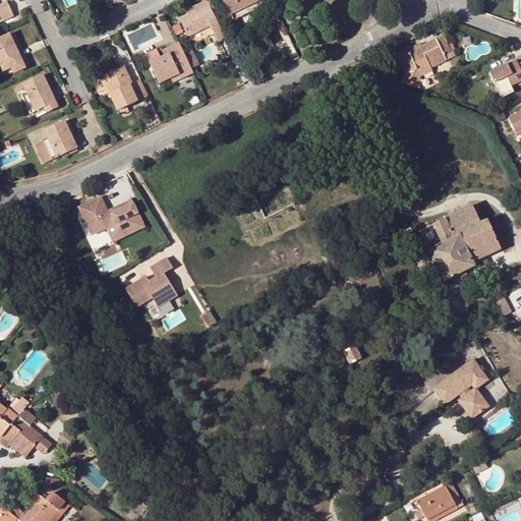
[(223,0),(230,14),(256,1),(255,0),(223,0)]
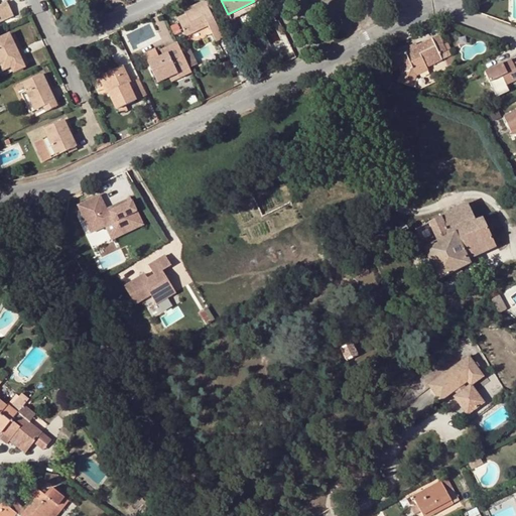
[(258,0),(253,0),(254,1),(228,14),(231,20),(234,18),(261,6),(258,0)]
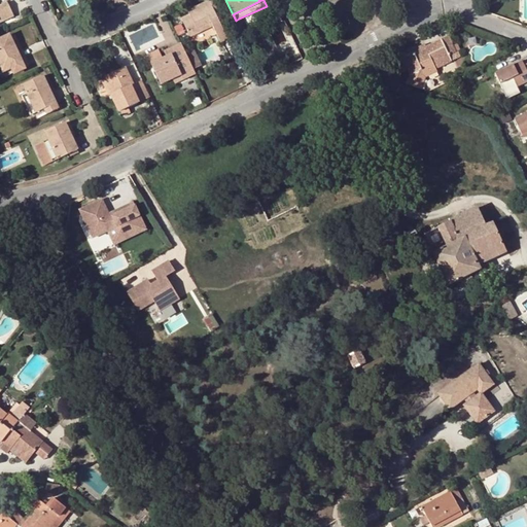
[(189,36),(202,31),(200,27),(210,23),(212,26),(216,34),(223,31),(209,1),(187,10),(189,15),(181,19),(189,36)]
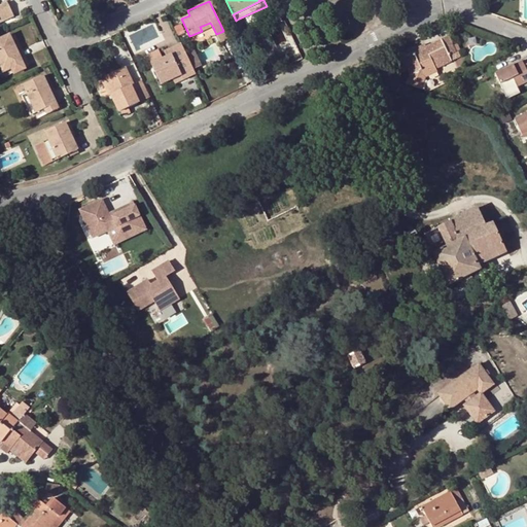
[(0,5),(0,22),(13,16),(7,2),(0,5)]
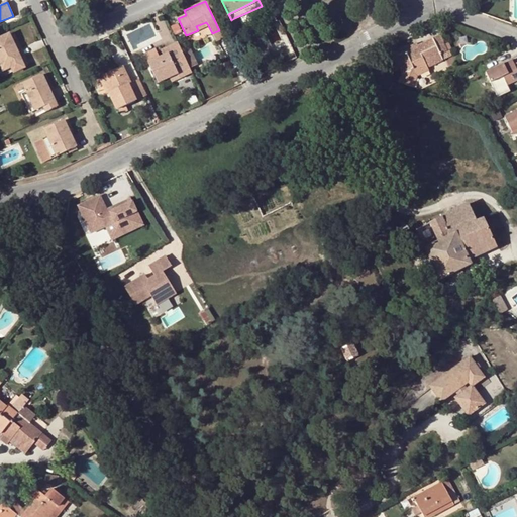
[(274,12),(267,15),(271,23),(277,21),(274,12)]
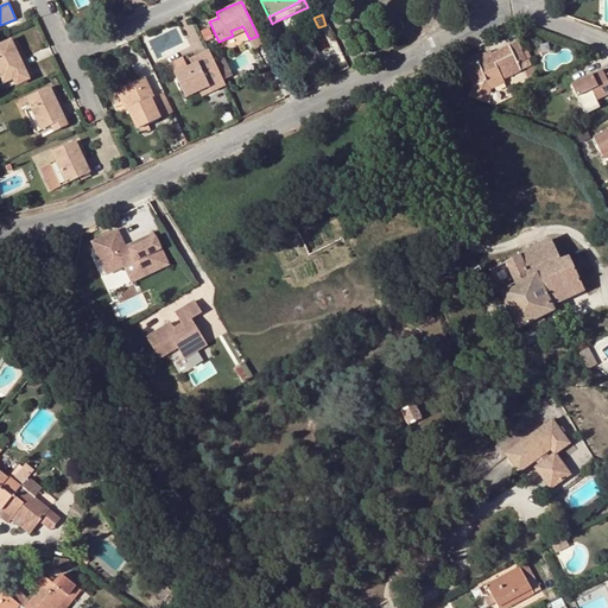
[(233,36),(245,30),(242,26),(230,31),(233,36)]
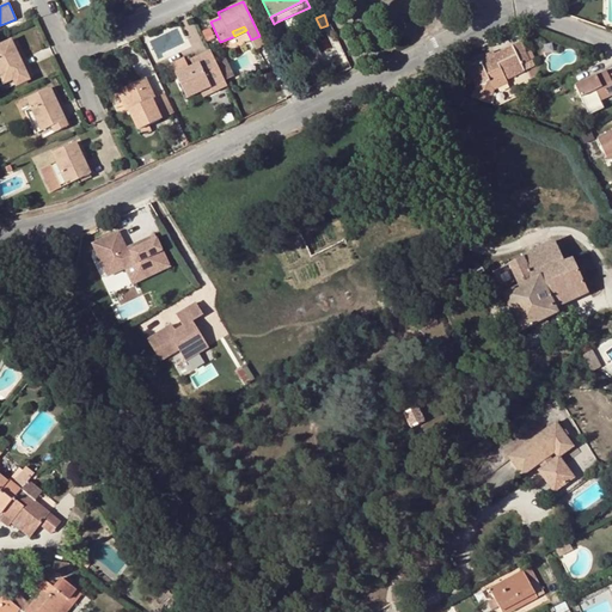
[(16,38),(11,42),(26,72),(31,71),(16,38)]
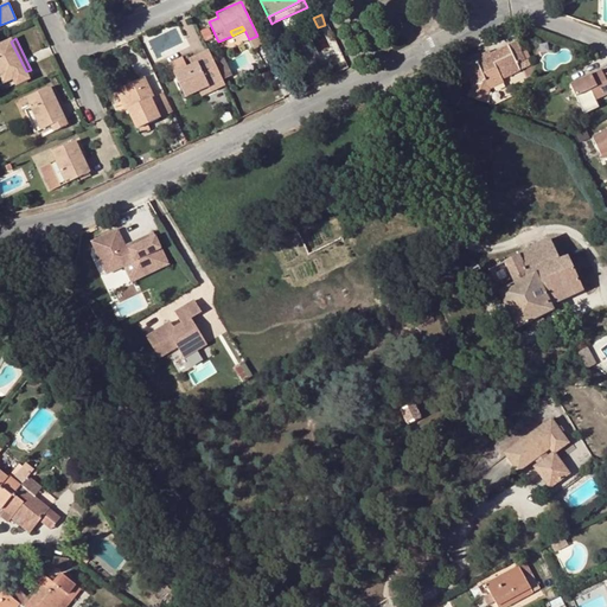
[(10,39),(0,44),(0,83),(12,78),(17,85),(29,78),(26,71),(11,42),(10,39)]
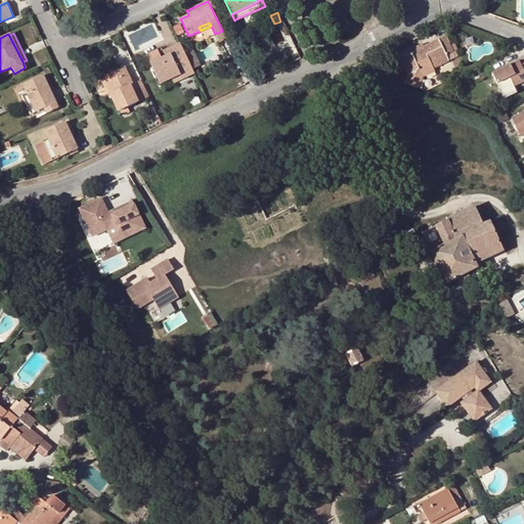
[(417,50),(398,58),(404,71),(406,75),(419,70),(417,64),(428,59),(430,63),(446,56),(448,60),(459,56),(455,50),(453,51),(445,36),(423,47),(417,50)]
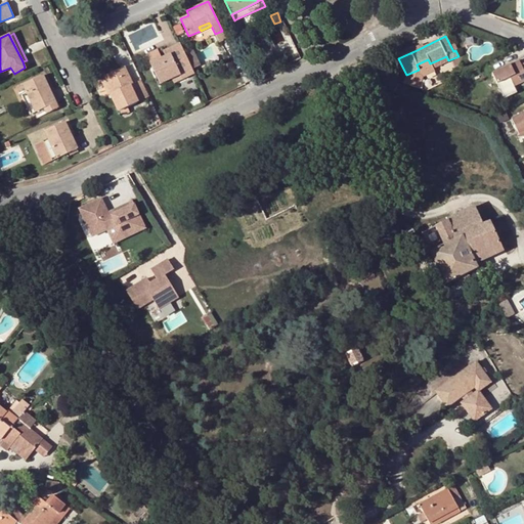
[(194,74),(179,43),(163,51),(165,55),(150,63),(160,84),(171,79),(180,75),(182,80),(194,74)]
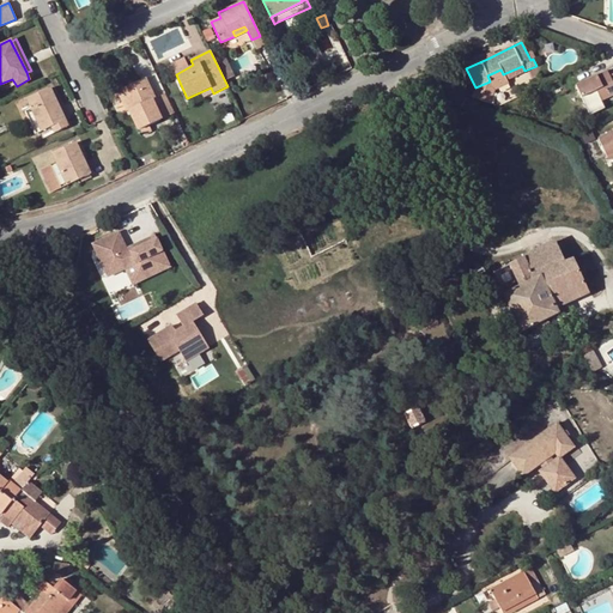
[(505,80),(525,71),(522,66),(503,74),(505,80)]
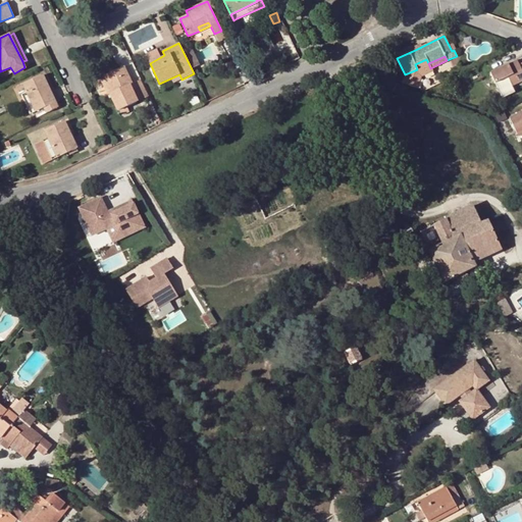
[(397,58),(393,60),(399,72),(403,70),(397,58)]
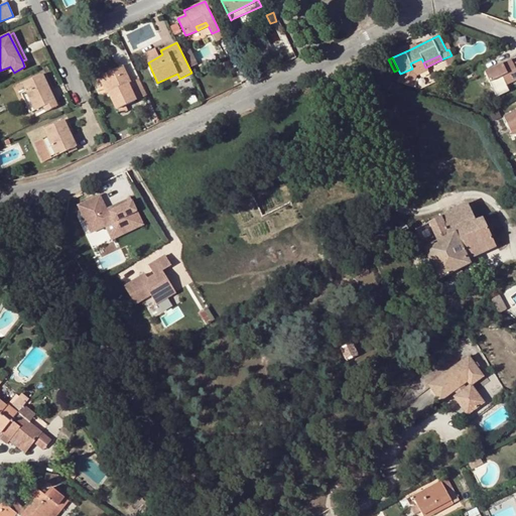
[(412,69),(423,62),(421,58),(410,63),(412,69)]
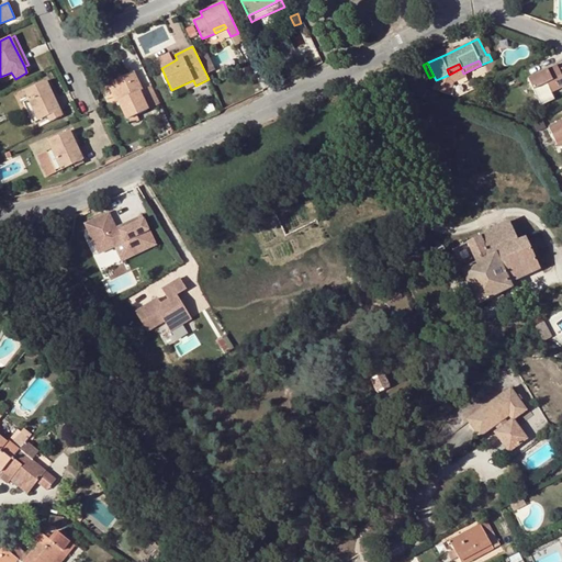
[(527,79),(532,89),(547,83),(548,87),(551,93),(561,87),(561,68),(559,70),(555,65),(527,79)]
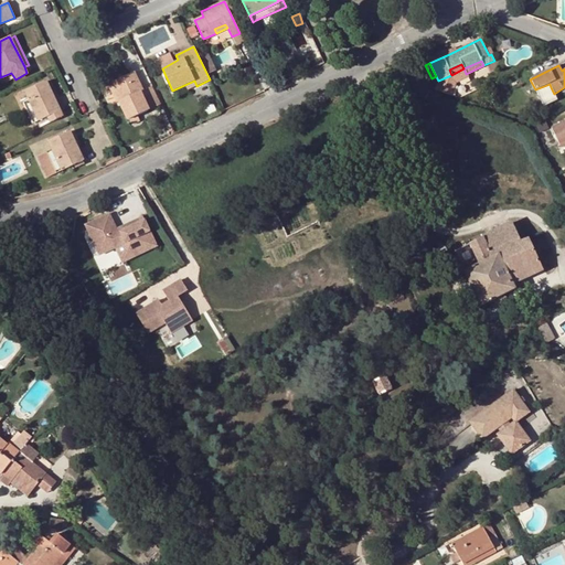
[(438,81),(435,89),(452,96),(456,84),(468,78),(466,74),(464,68),(451,75),(438,81)]
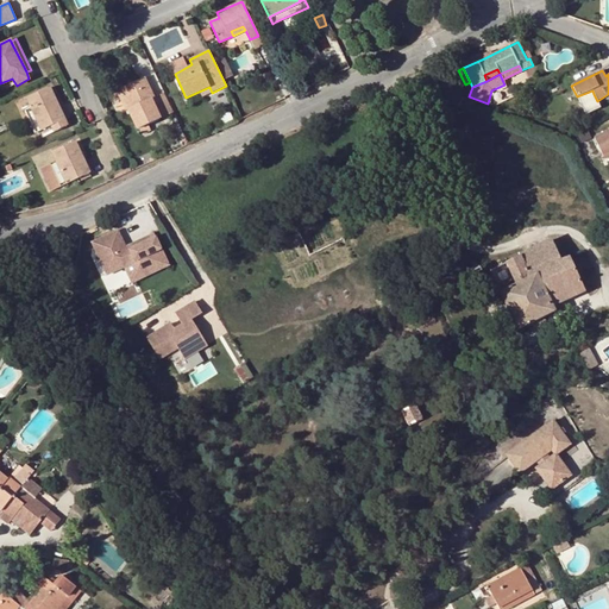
[(151,99),(154,98),(149,86),(145,88),(142,79),(121,88),(131,108),(127,110),(137,130),(139,129),(143,136),(151,131),(149,125),(161,119),(151,99)]
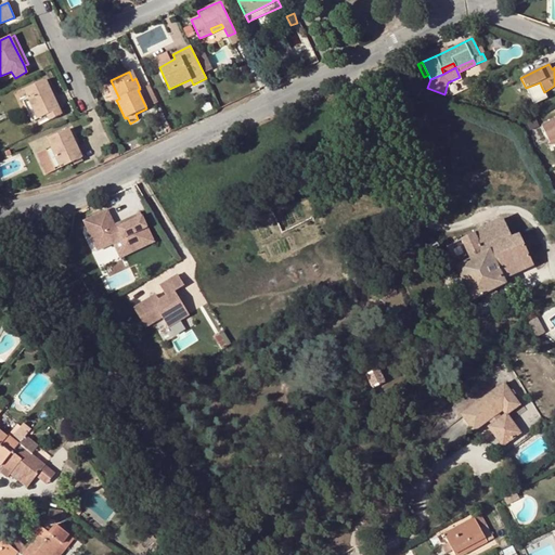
[(191,79),(181,84),(183,89),(193,85),(191,79)]
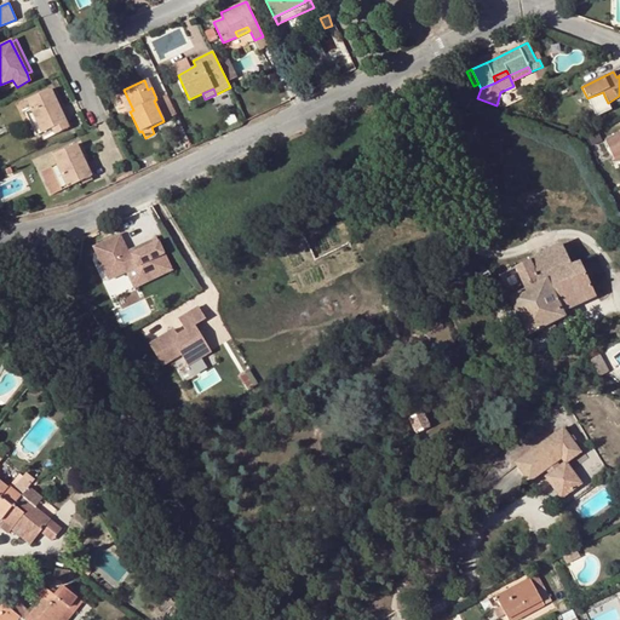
[(50,90),(28,101),(32,109),(26,113),(38,135),(52,128),(55,133),(68,127),(50,90)]
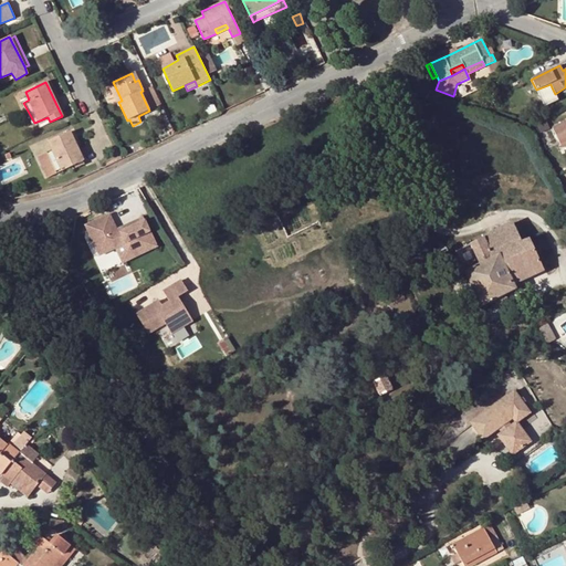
[(111,83),(118,102),(122,101),(113,82),(111,83)]
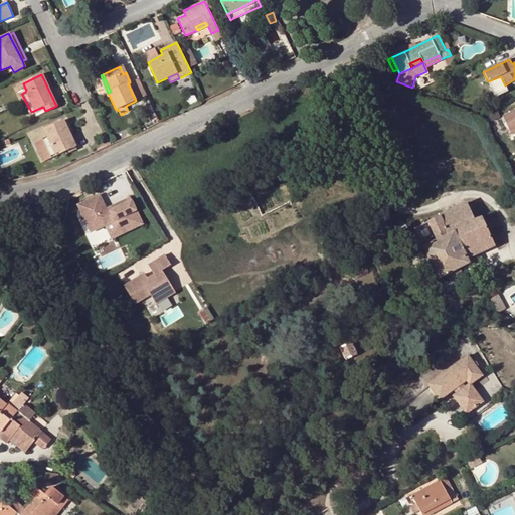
[(489,86),(502,79),(501,76),(488,81),(489,86)]
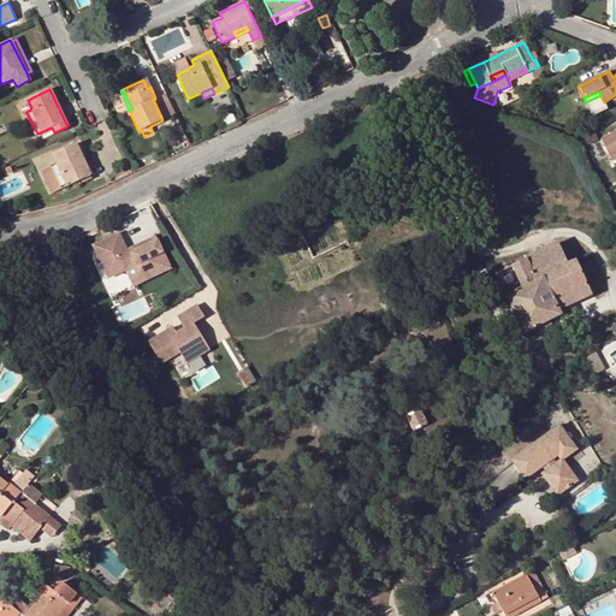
[(176,114),(166,94),(155,99),(153,100),(163,120),(176,114)]
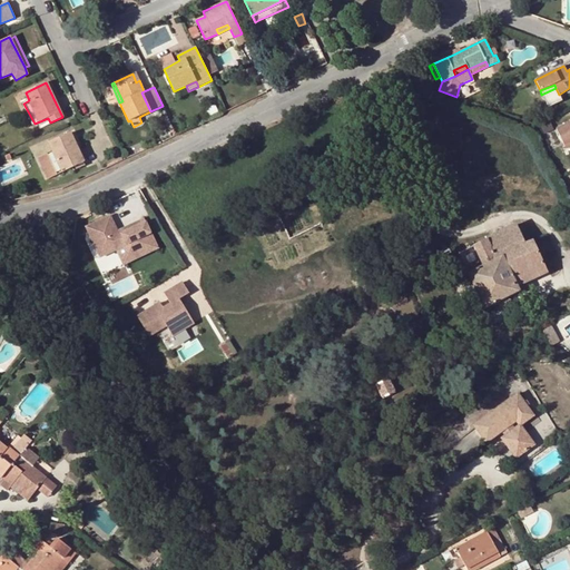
[(569,121),(556,128),(563,145),(569,141),(569,121)]
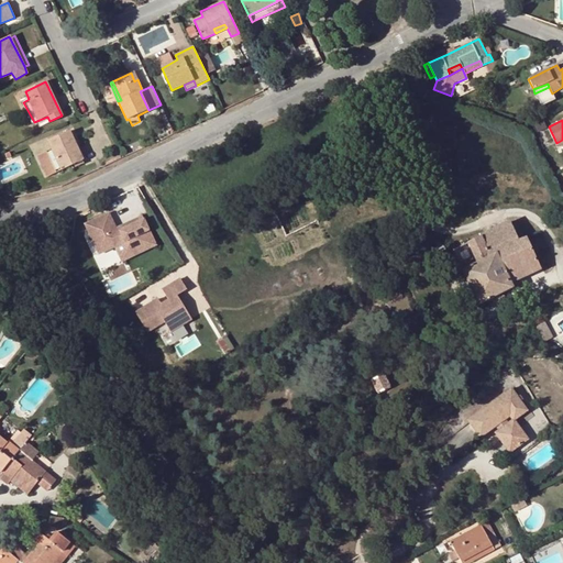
[(68,131),(48,141),(52,148),(39,156),(48,176),(72,165),(73,168),(84,163),(68,131)]
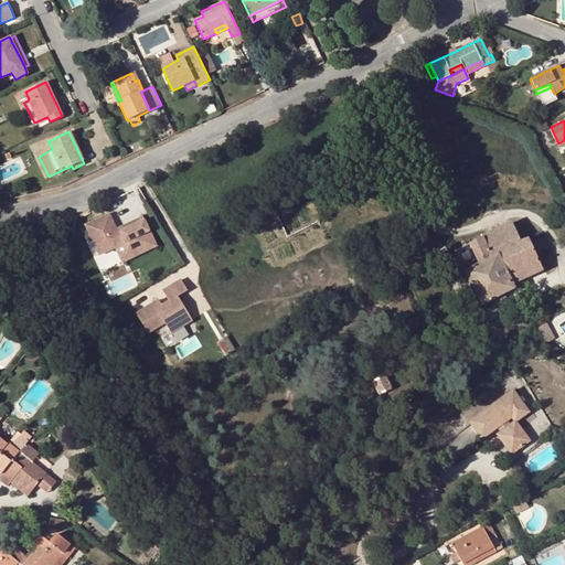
[(117,230),(109,214),(86,225),(99,255),(116,247),(126,243),(132,258),(157,246),(145,220),(120,232),(118,233),(117,230)]
